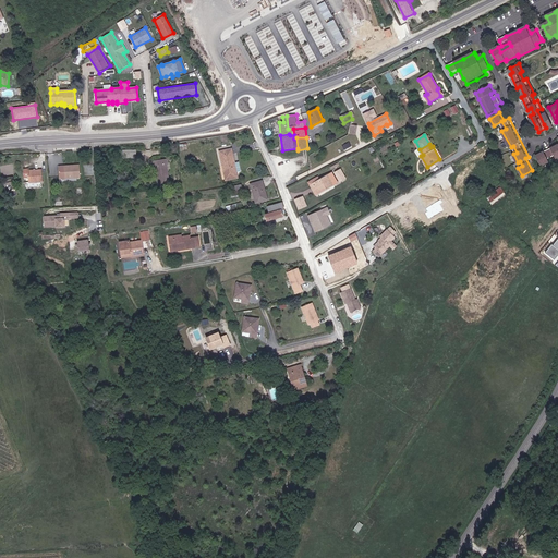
[(537,155),(538,157),(543,166),(550,161),(549,158),(555,156),(557,158),(557,157),(557,145),(556,146),(542,153),(537,155)]
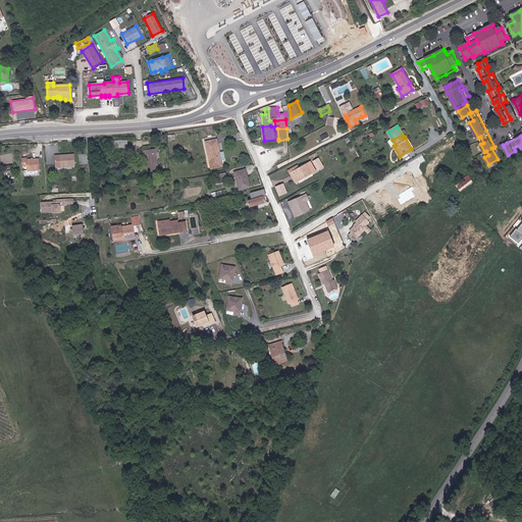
[(217,139),(206,141),(207,149),(218,147),(217,139)]
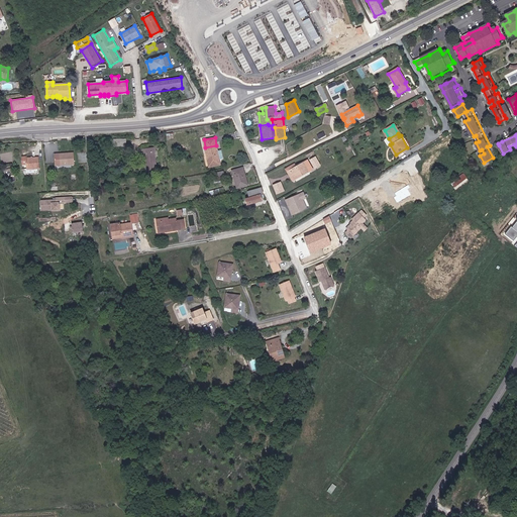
[(126,139),(113,138),(113,147),(126,147),(126,139)]
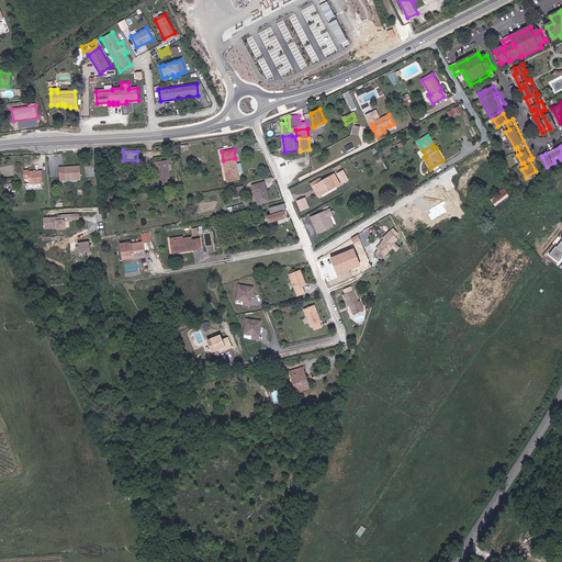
[(235,158),(223,160),(224,167),(226,166),(228,176),(226,176),(227,181),(239,179),(238,173),(236,164),(235,158)]
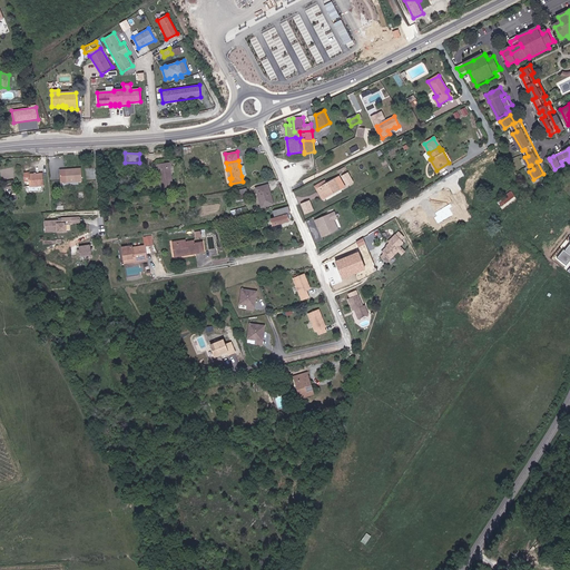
[(170,163),(158,165),(160,174),(163,186),(174,185),(172,173),(174,173),(173,166),(170,166),(170,163)]
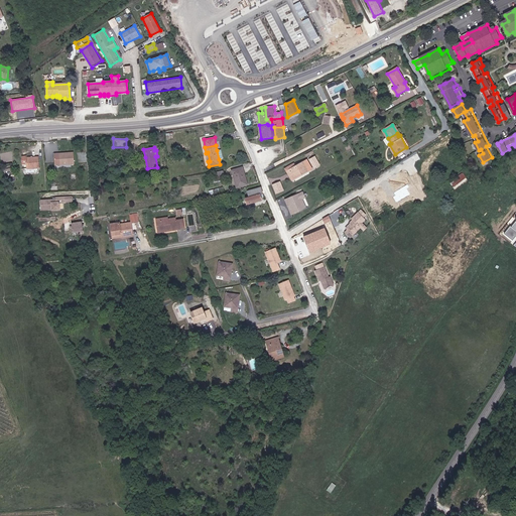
[(55,153),(55,158),(55,164),(75,163),(75,152),(60,153),(55,153)]
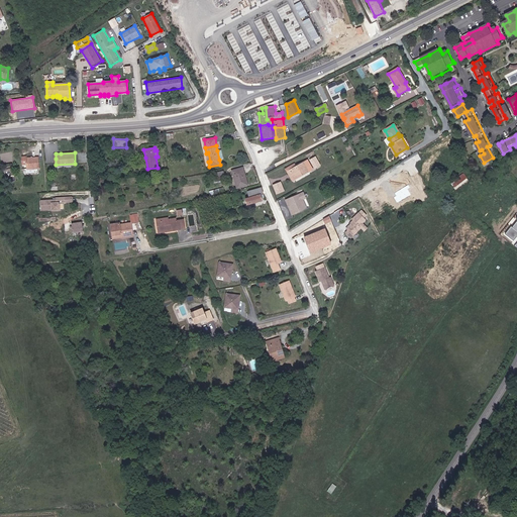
[(25,158),(26,167),(26,169),(39,167),(39,166),(38,157),(25,158)]
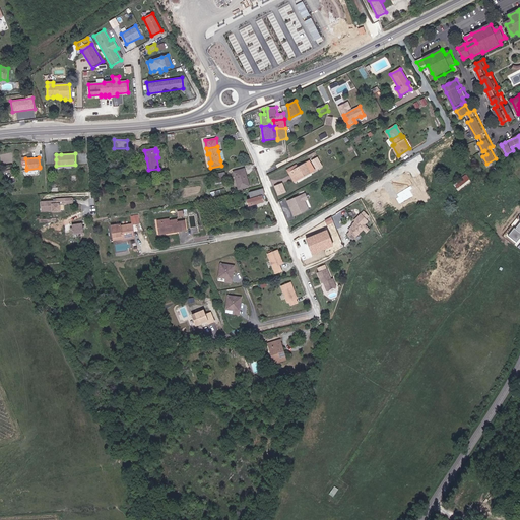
[(323,167),(318,157),(312,160),(317,170),(323,167)]
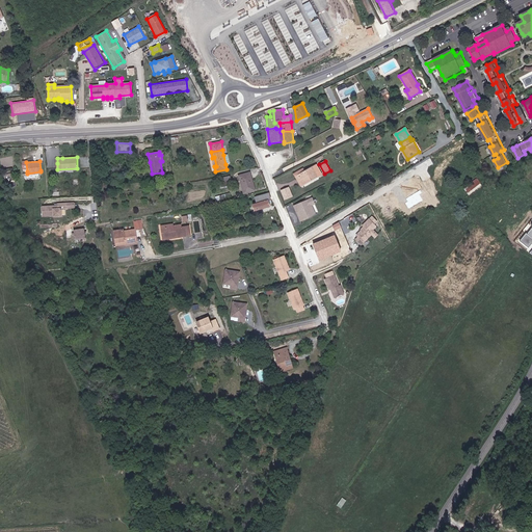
[(300,187),(322,175),(317,165),(304,171),(302,167),(292,173),(300,187)]
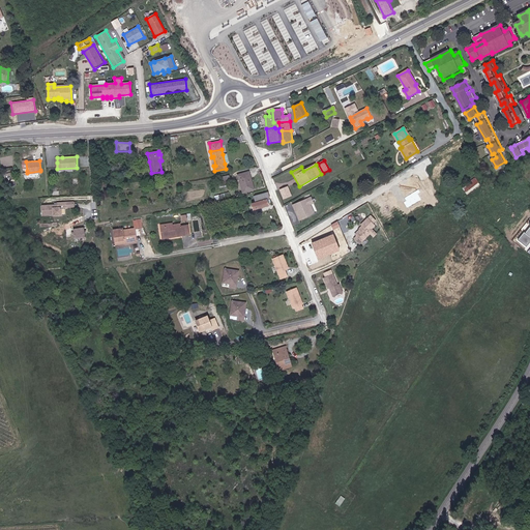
[(251,177),(249,172),(238,174),(243,193),(255,189),(252,180),(249,180),(248,178),(251,177)]
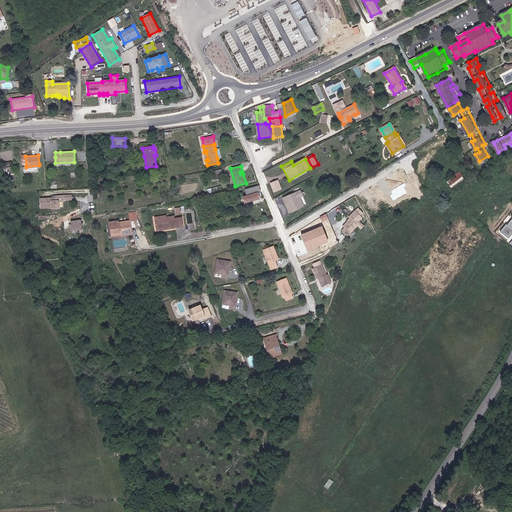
[(224,176),(222,169),(211,171),(213,178),(224,176)]
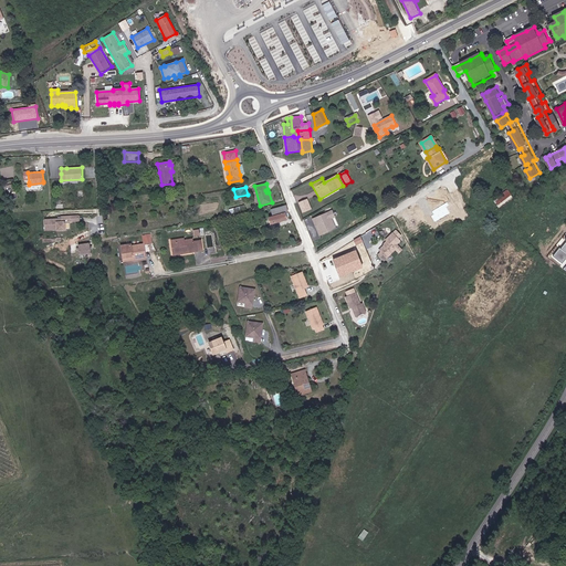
[(507,189),(494,200),(500,208),(513,196),(507,189)]
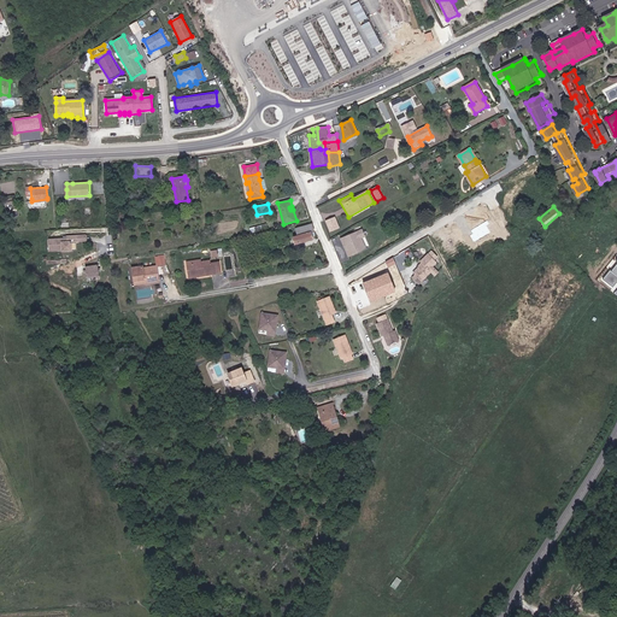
[(340,228),(335,216),(324,221),(329,233),(340,228)]
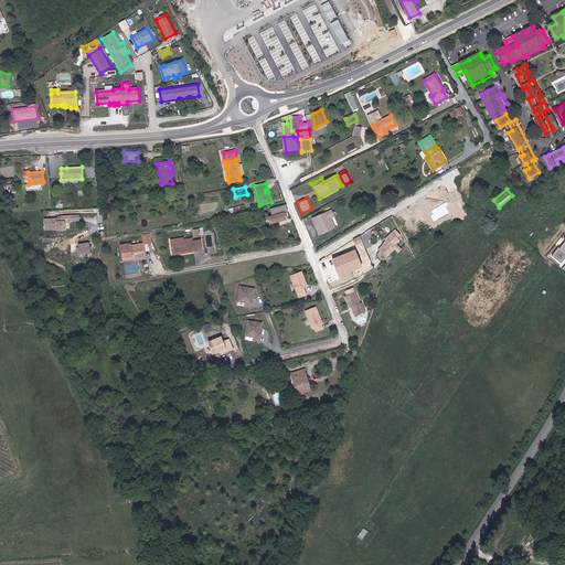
[(288,215),(287,212),(285,205),(270,210),(272,215),(267,216),(269,223),(278,221),(285,219),(285,216),(288,215)]
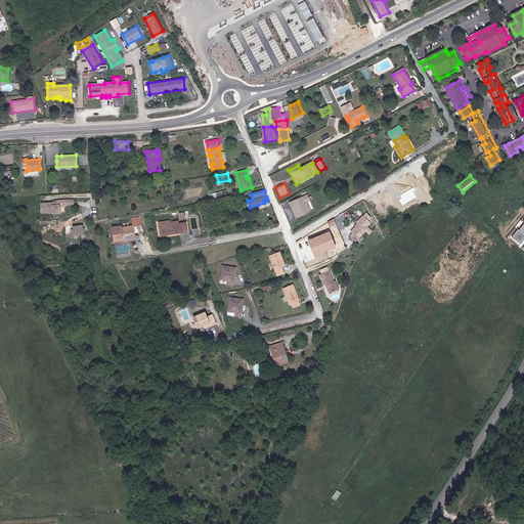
[(308,194),(289,202),(295,219),(312,212),(308,203),(311,202),(308,194)]
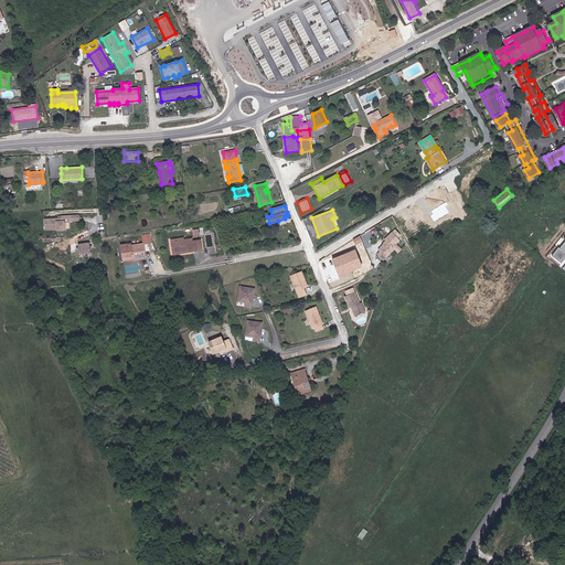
[(67,230),(67,228),(70,228),(70,222),(71,221),(78,221),(77,215),(71,215),(55,216),(55,219),(45,219),(46,230),(59,230),(59,231),(67,230)]
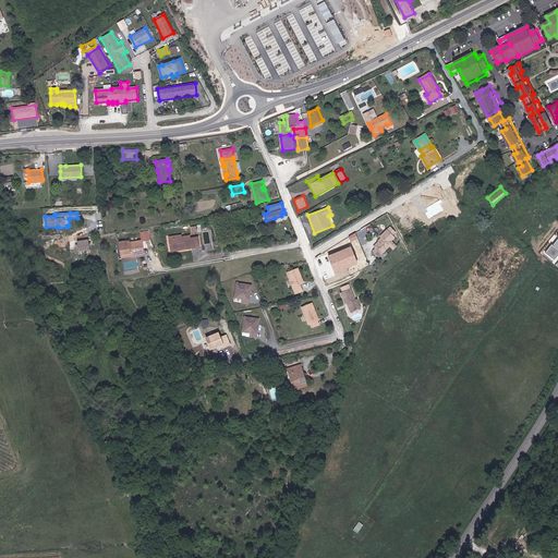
[(393,237),(386,229),(380,235),(383,238),(374,245),(376,247),(373,252),(378,257),(389,245),(387,243),(393,237)]
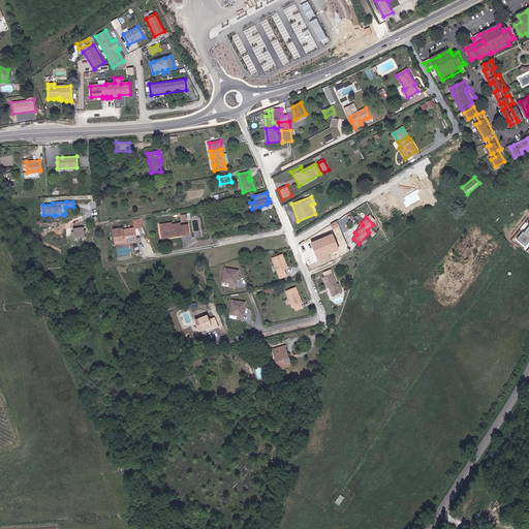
[(142,227),(141,220),(132,221),(133,228),(142,227)]
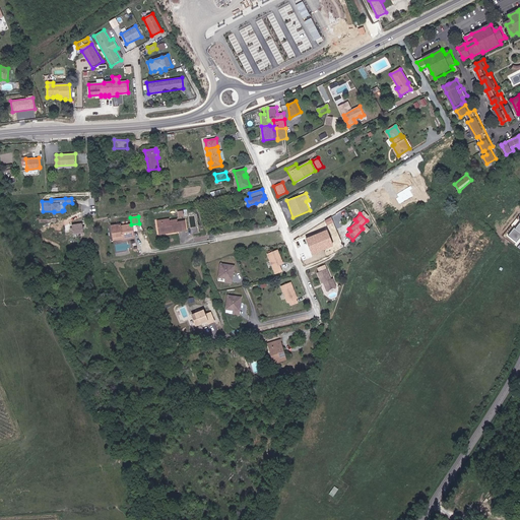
[(331,217),(324,220),(327,225),(333,222),(331,217)]
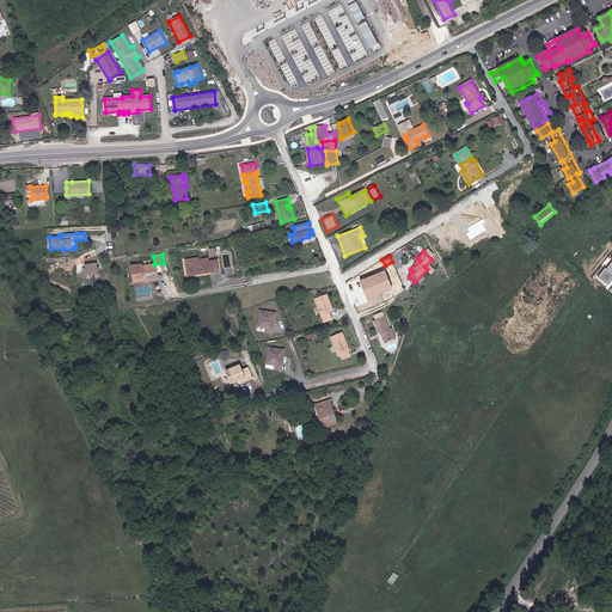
[(199,259),(199,258),(185,261),(188,274),(200,271),(201,274),(218,271),(216,261),(208,262),(207,258),(199,259)]
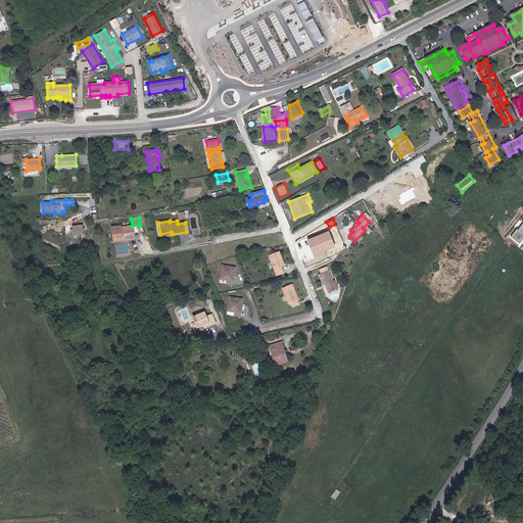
[(522,222),(522,223),(522,224),(518,230),(517,229),(512,236),(520,243),(522,239),(522,222)]
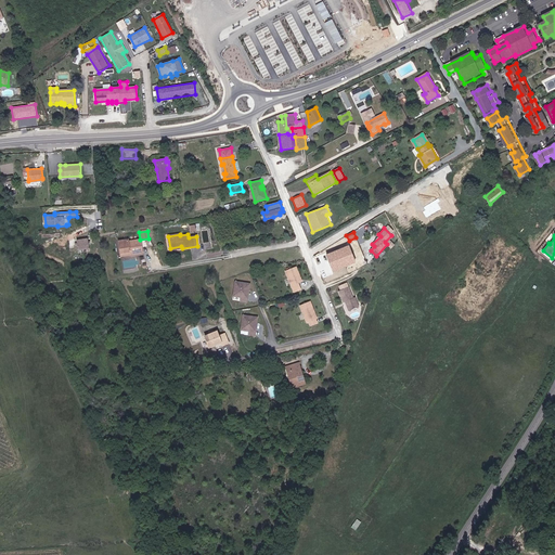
[(89,249),(88,240),(77,241),(78,250),(89,249)]
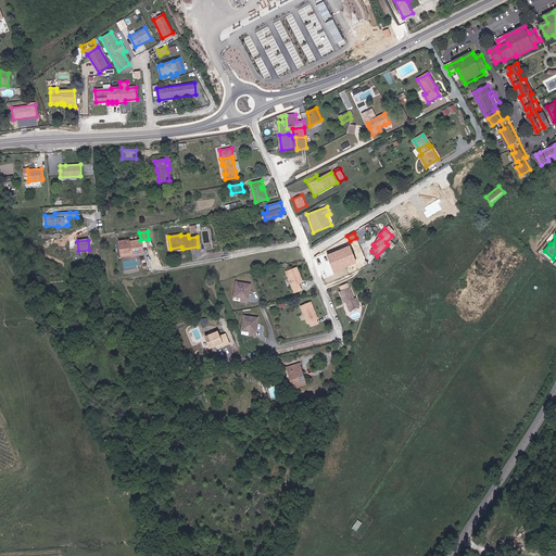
[(119,253),(129,252),(129,255),(141,254),(140,240),(127,242),(127,241),(118,242),(119,253)]
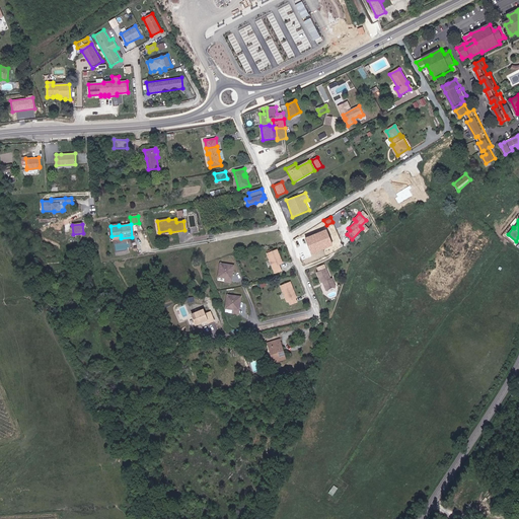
[(326,229),(305,237),(311,252),(332,244),(326,229)]
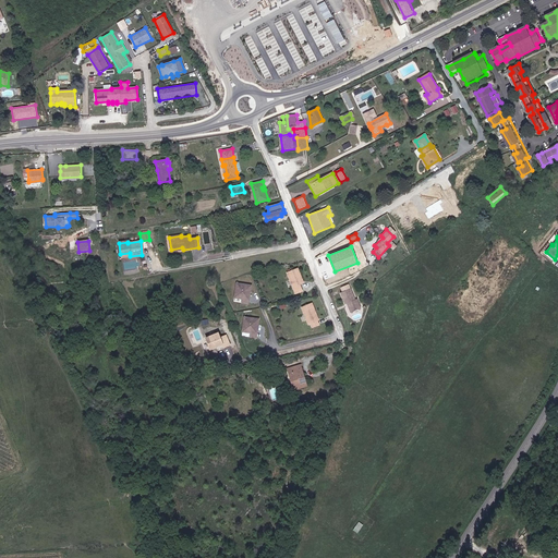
[(304,284),(298,268),(288,271),(296,294),(302,291),(300,286),(304,284)]
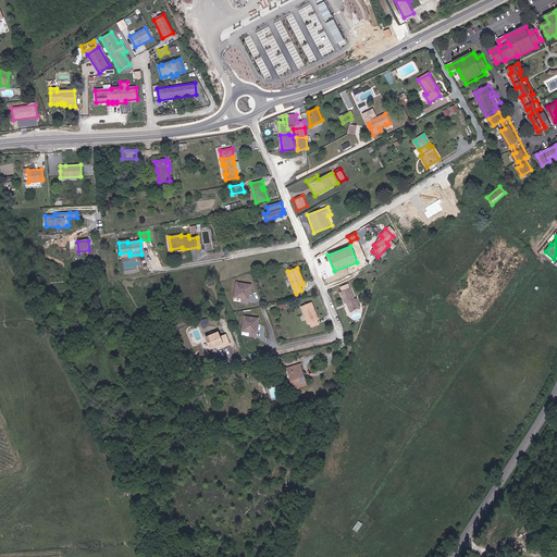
[(252,284),(237,281),(235,296),(249,298),(252,284)]
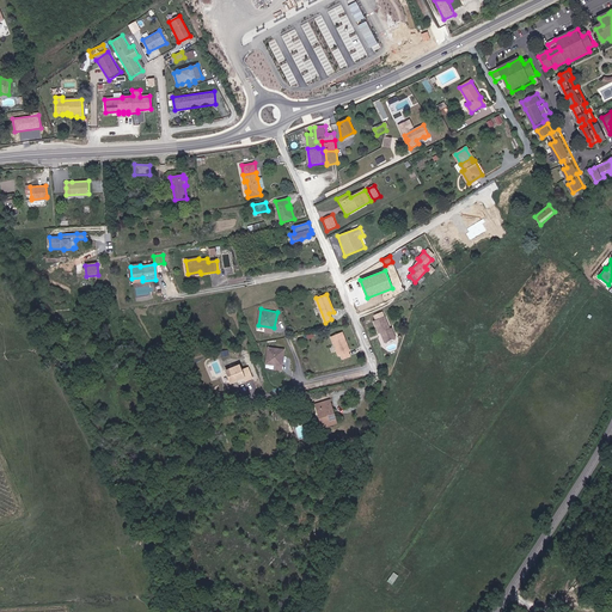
[(389,326),(384,317),(374,322),(379,332),(381,331),(386,341),(396,337),(391,325),(389,326)]
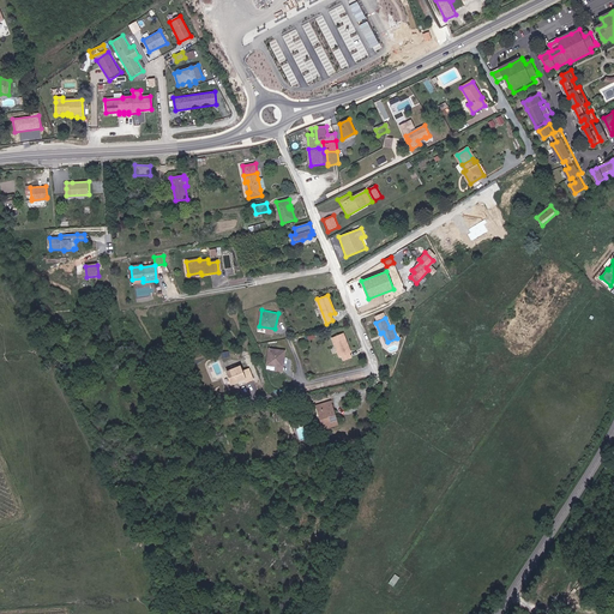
[(343,333),(332,338),(341,357),(343,356),(344,360),(351,357),(349,354),(351,353),(343,333)]
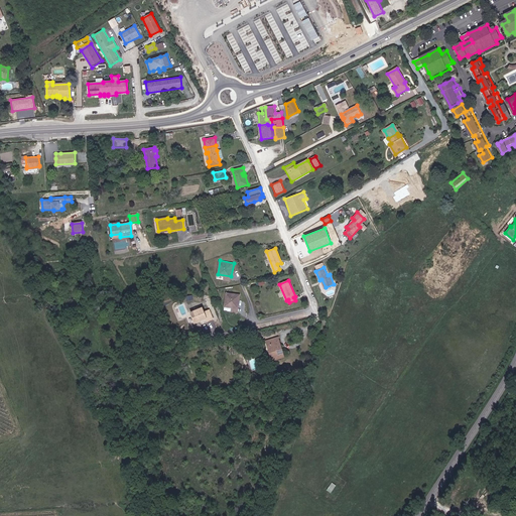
[(240,295),(226,293),(224,306),(238,308),(240,295)]
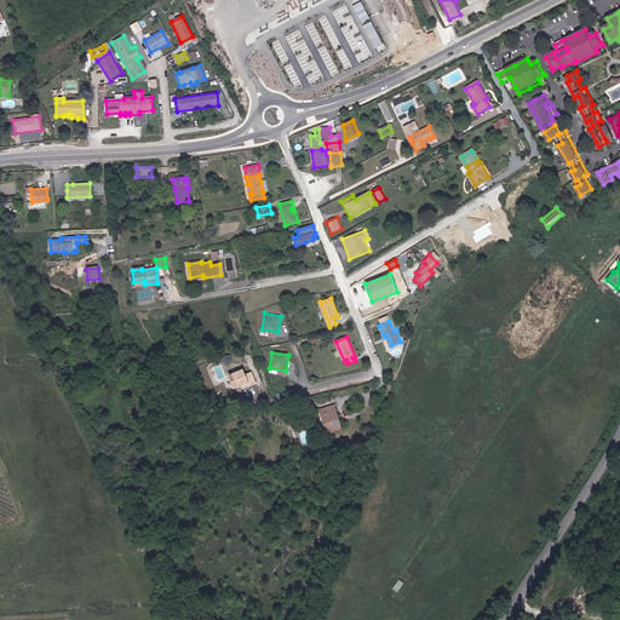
[(244,369),(230,375),(235,386),(248,380),(250,385),(256,382),(252,372),(246,374),(244,369)]
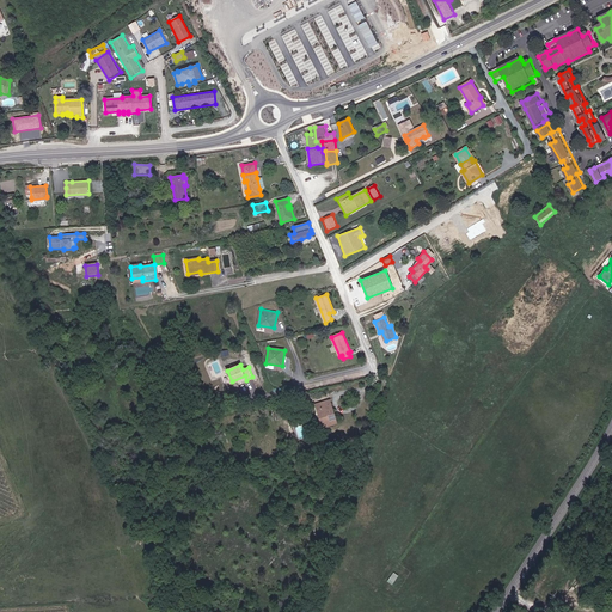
[(329,401),(318,403),(316,404),(317,410),(319,416),(322,427),(325,427),(336,423),(329,401)]
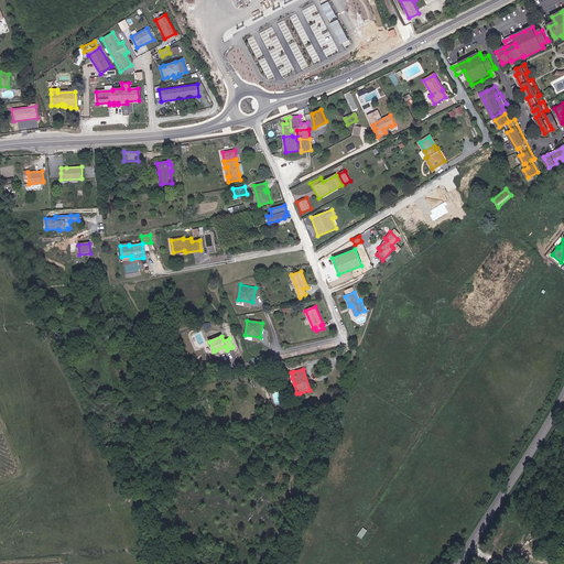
[(511,539),(514,541),(522,534),(513,525),(500,538),(507,544),(511,539)]
